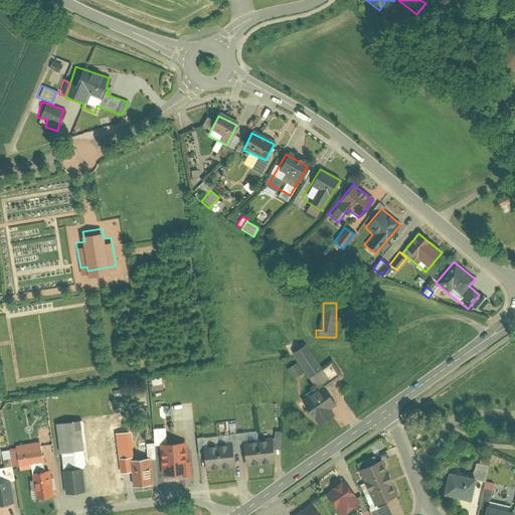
[(310,341),(293,353),(312,379),(329,367),(310,341)]
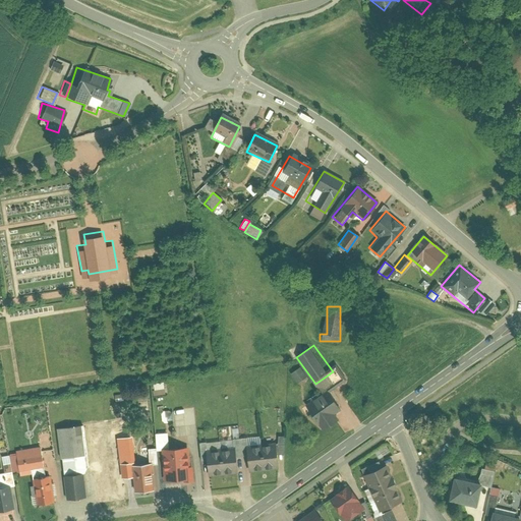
[(152,383),(153,395),(164,394),(163,382),(152,383)]
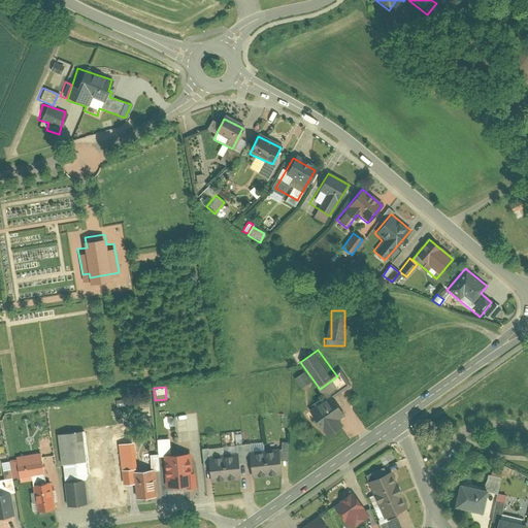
[(336,396),(306,413),(324,444),(354,428),(336,396)]
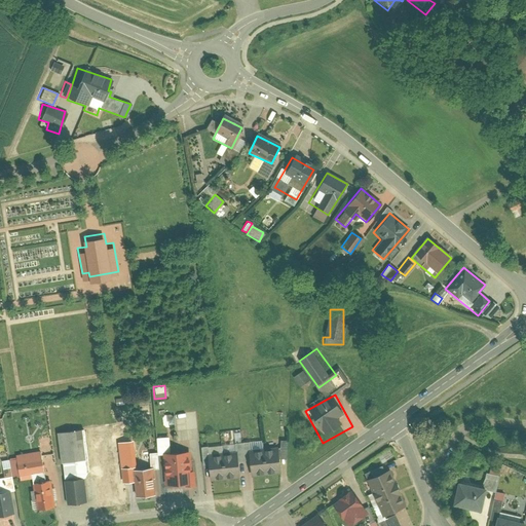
[(81,428),(55,430),(61,478),(85,475),(81,428)]
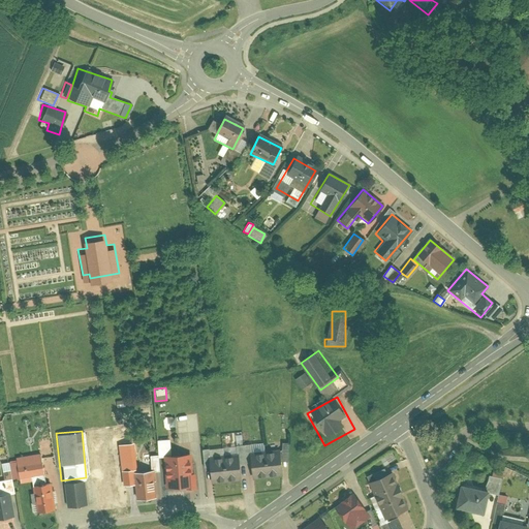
[(282,450),(268,454),(272,478),(286,475),(282,450)]
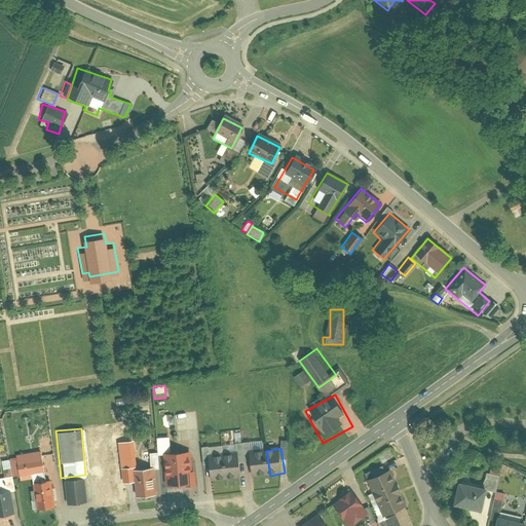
[(16,456),(21,478),(48,473),(44,451),(16,456)]
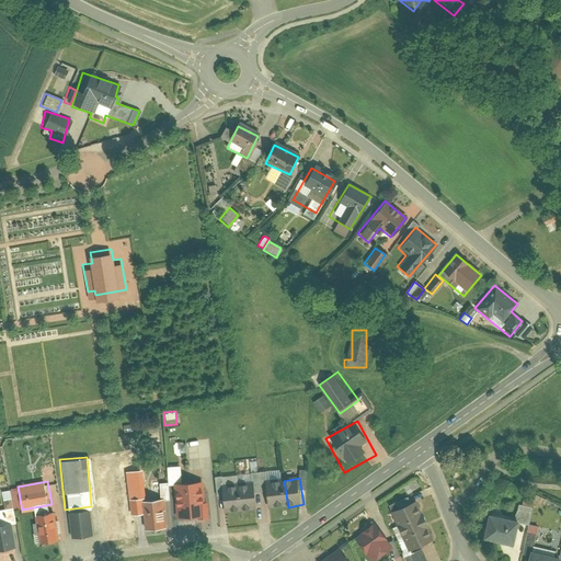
[(180,521),(209,517),(205,481),(175,485),(180,521)]
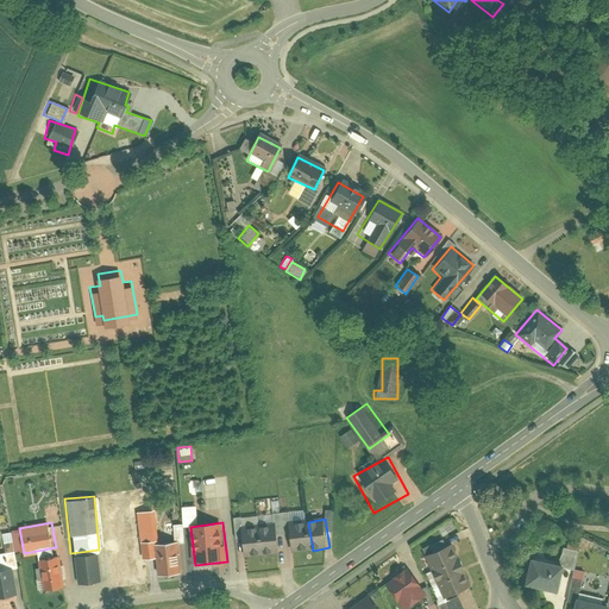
[(308,522),(292,525),(296,553),(313,551),(308,522)]
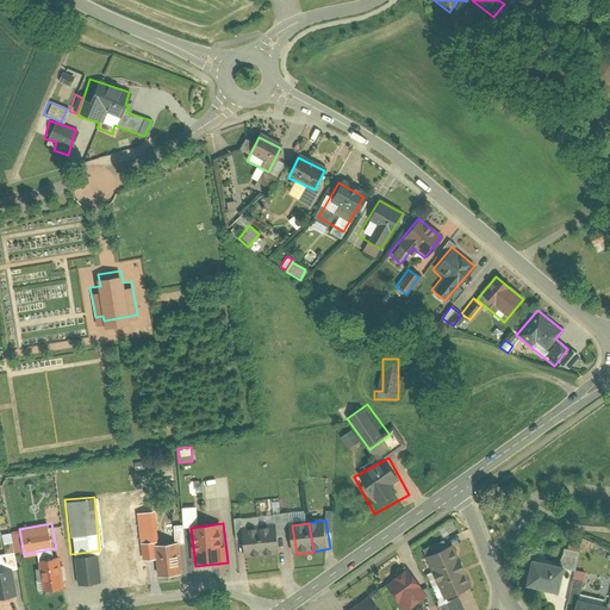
[(278,524),(261,527),(266,558),(282,555),(278,524)]
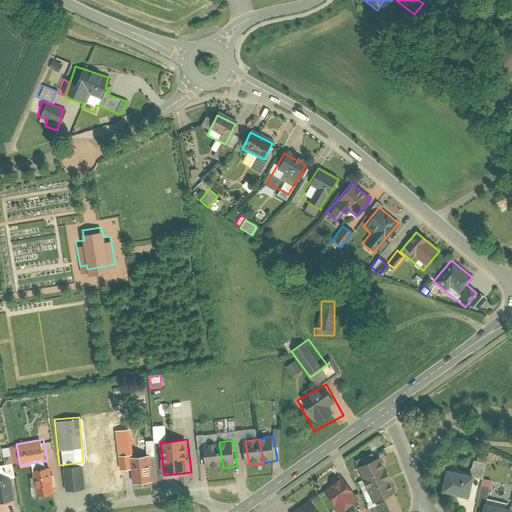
[(219,442),(204,444),(208,470),(223,468),(219,442)]
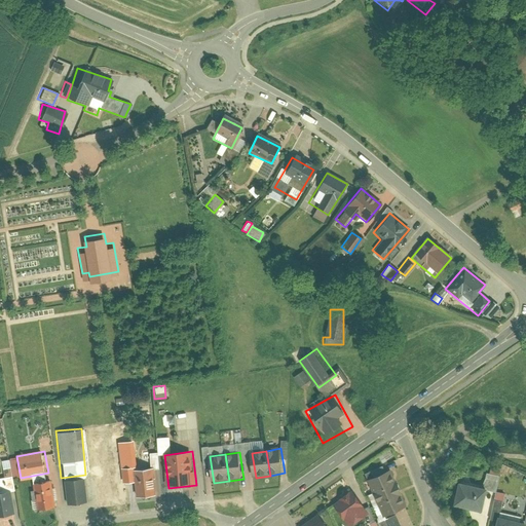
[(407,509),(388,467),(365,479),(383,519),(407,509)]
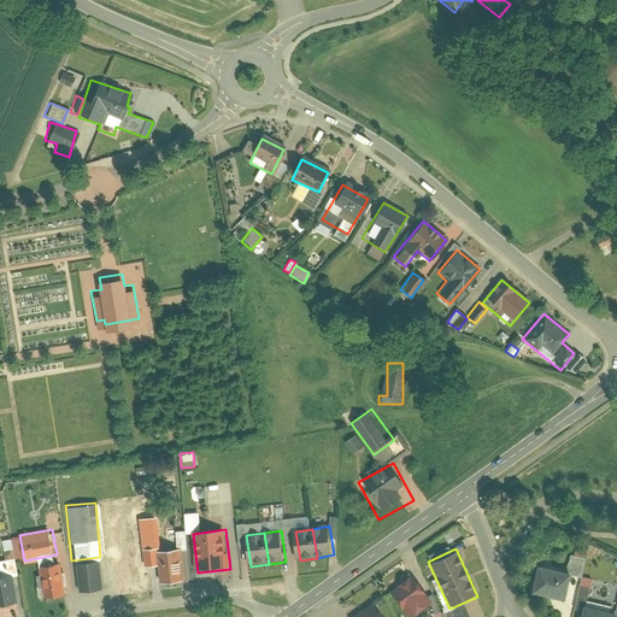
[(162,586),(188,583),(184,550),(158,552),(162,586)]
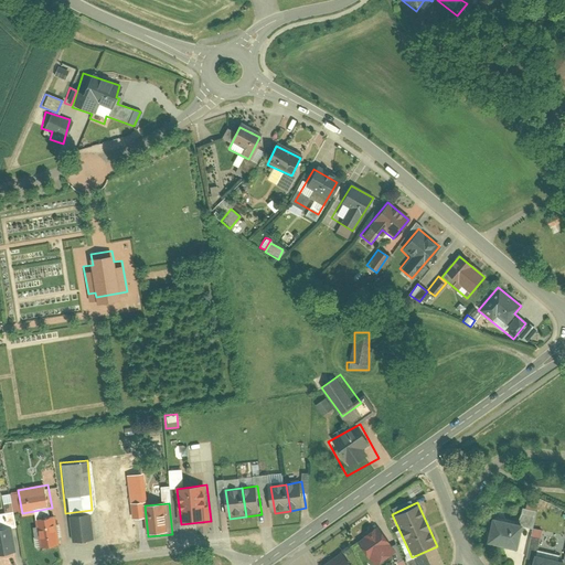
[(35,511),(36,520),(52,518),(50,508),(35,511)]
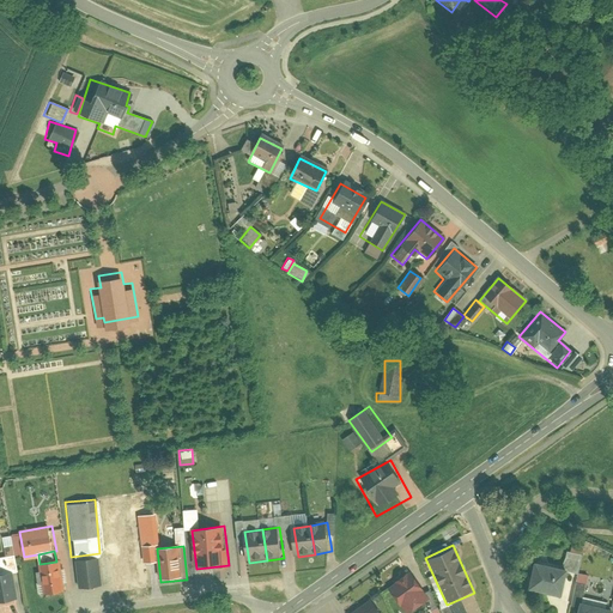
[(0,558),(0,568),(1,574),(0,574),(0,601),(26,595),(20,569),(17,554),(0,558)]
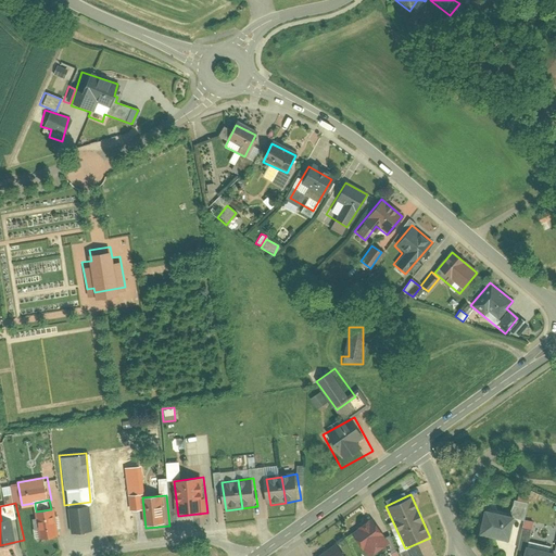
[(96,506),(67,512),(72,534),(100,529),(96,506)]
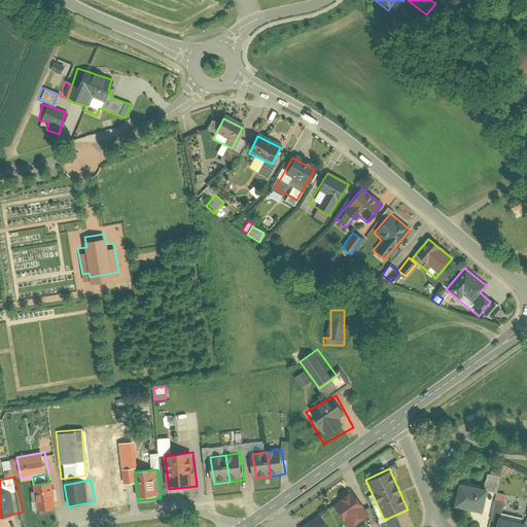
[(95,484),(97,502),(131,498),(130,480),(95,484)]
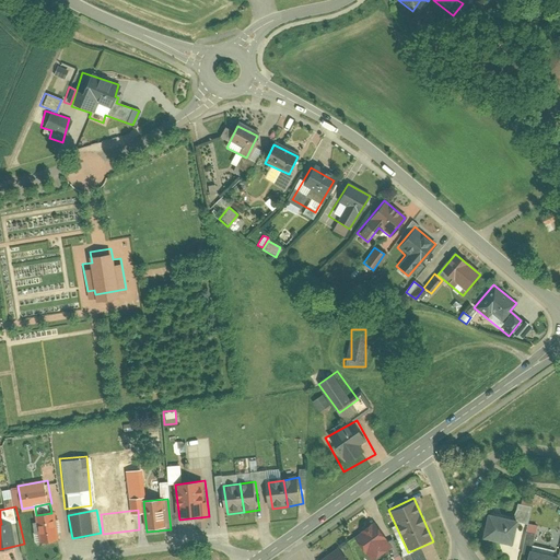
[(57,512),(36,515),(42,543),(62,538),(57,512)]
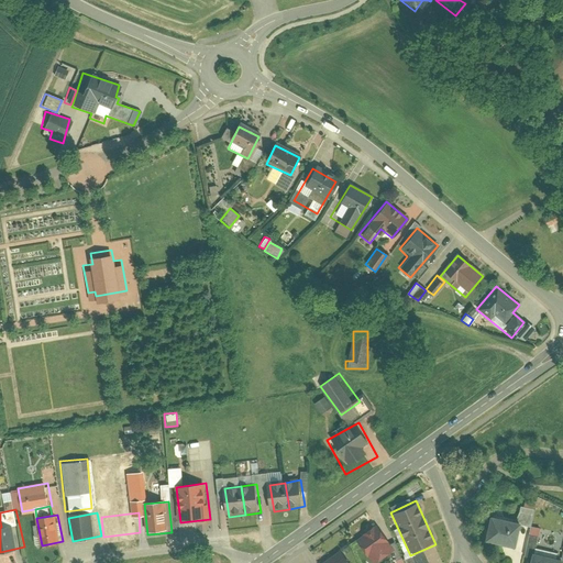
[(520,522),(493,516),(487,539),(515,544),(520,522)]
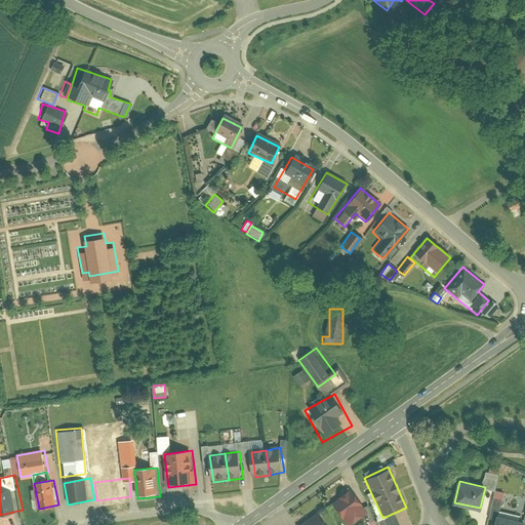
[(492,497),(491,497),(490,508),(498,509),(500,491),(493,490),(492,497)]
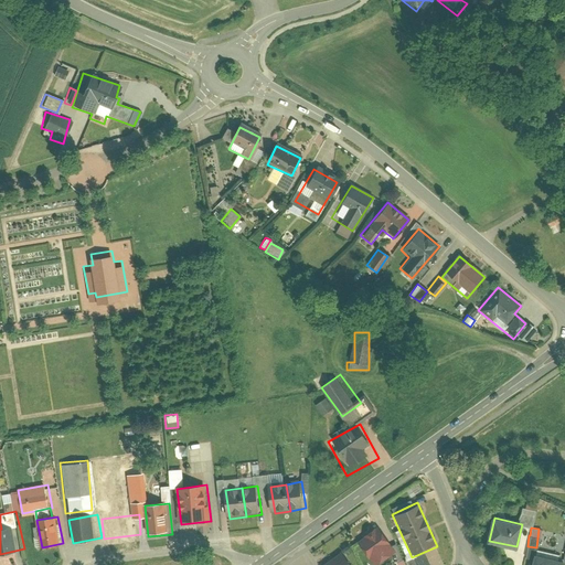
[(383,529),(359,543),(372,564),(380,564),(398,555),(383,529)]
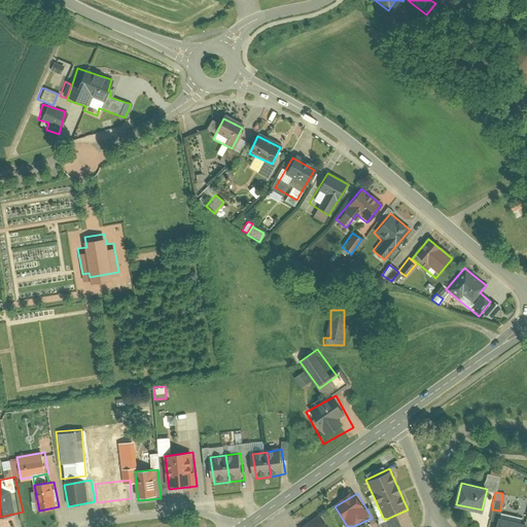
[(331,526),(324,516),(304,526),(331,526)]
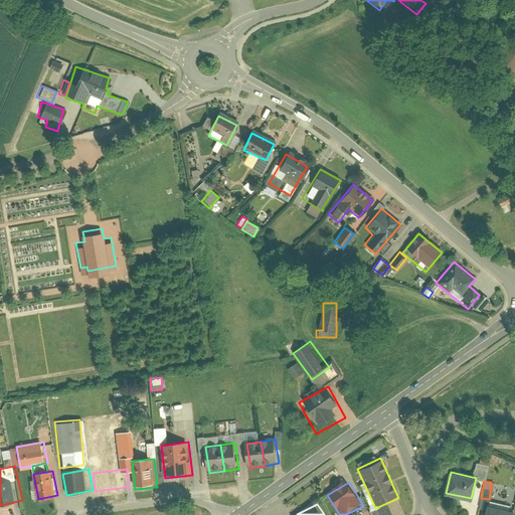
[(500,514),(502,508),(490,505),(487,514),(500,514)]
